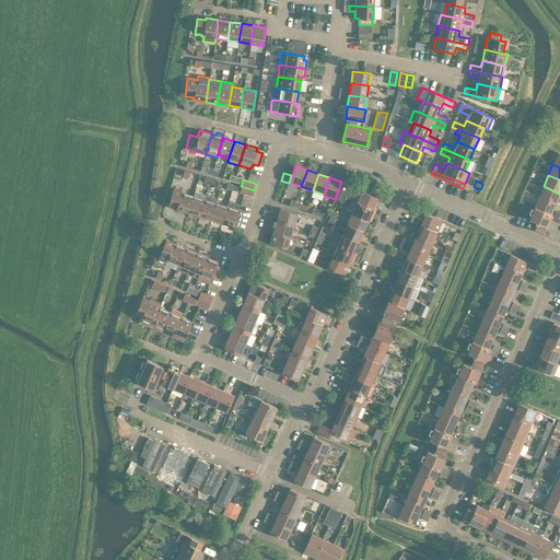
[(240,193),(243,194),(252,196),(254,190),(241,186),(241,188),(240,193)]
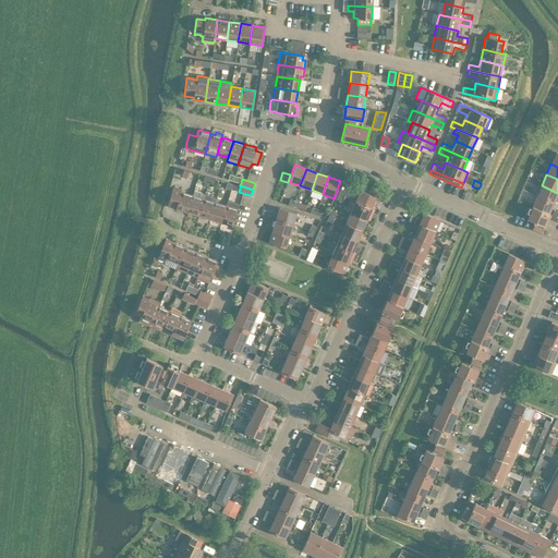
[(542,185),(536,196),(553,203),(557,193),(542,185)]
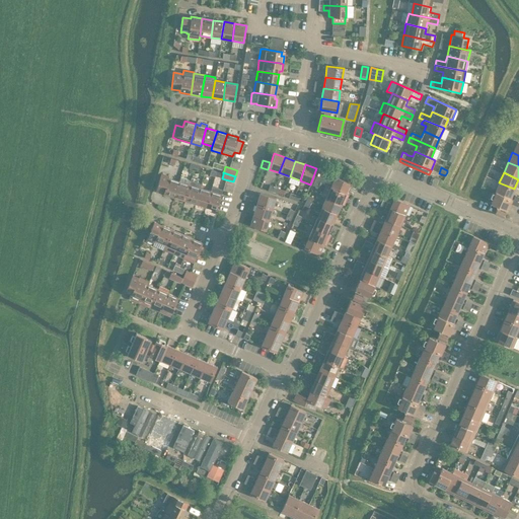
[(178,181),(168,178),(168,176),(160,174),(155,192),(163,194),(162,194),(173,198),(178,181)]
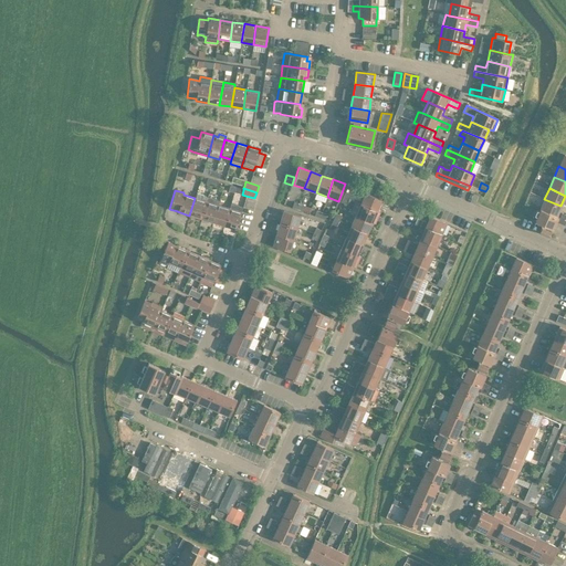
[(195,198),(189,216),(201,219),(208,197),(202,196),(202,195),(197,192),(195,198)]
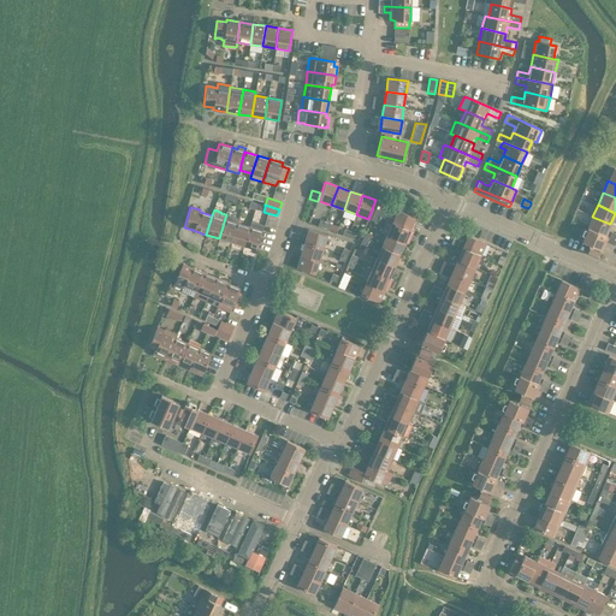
[(392,223),(410,230),(415,218),(397,211),(392,223)]
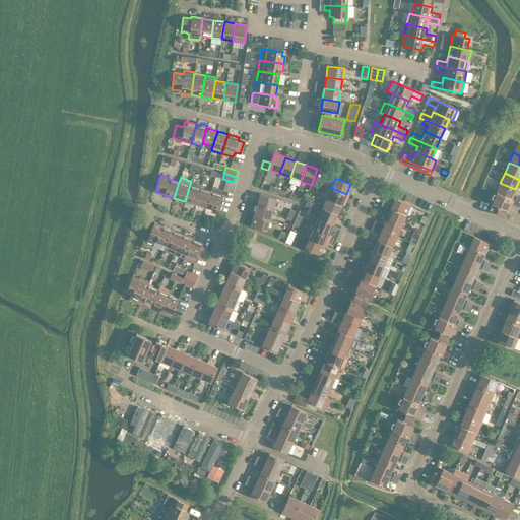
[(191,205),(191,203),(195,204),(200,188),(201,184),(191,181),(185,201),(186,201),(185,203),(191,205)]
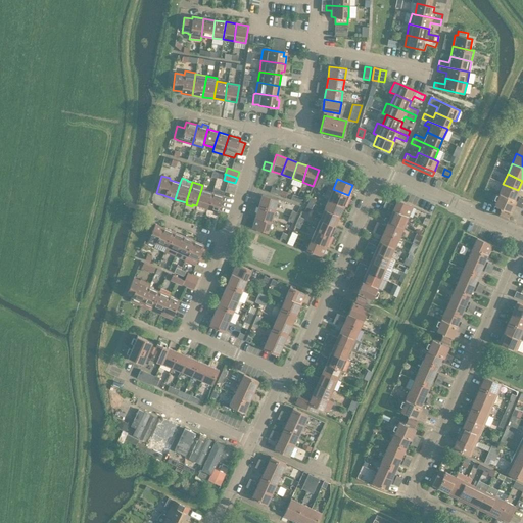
[(503,184),(498,194),(514,200),(518,190),(503,184)]
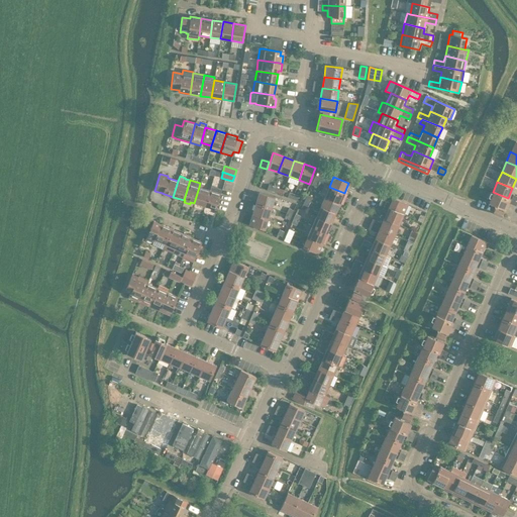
[(320,195),(324,197),(339,203),(340,201),(343,202),(346,194),(344,193),(329,187),(324,185),(320,195)]
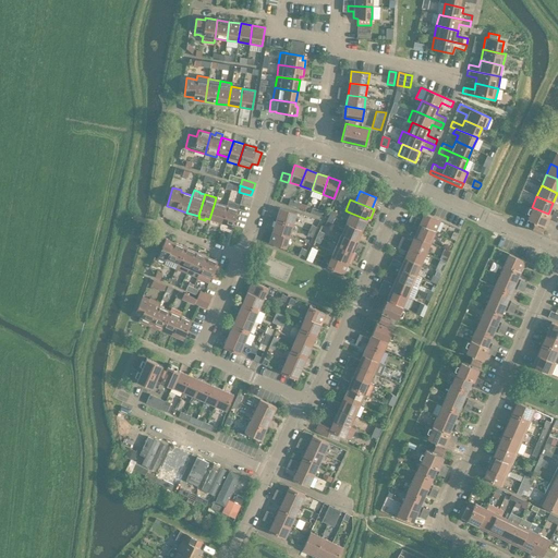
[(215,202),(209,219),(220,222),(226,206),(215,202)]
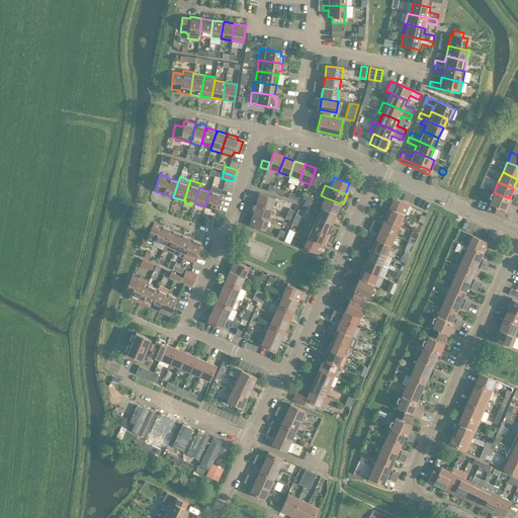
[(204,206),(216,209),(221,194),(209,191),(204,206)]
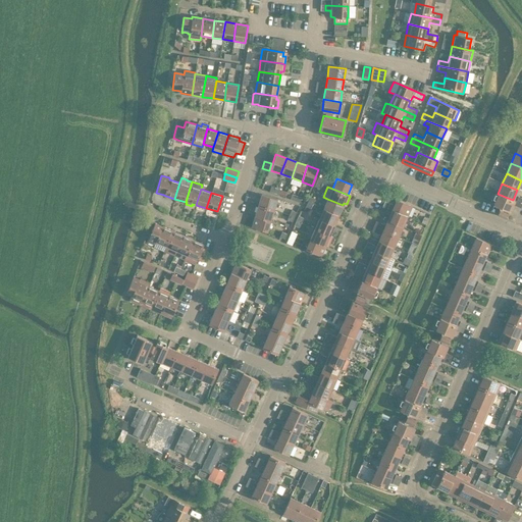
[(261,194),(258,205),(273,210),(275,204),(277,199),(261,194)]
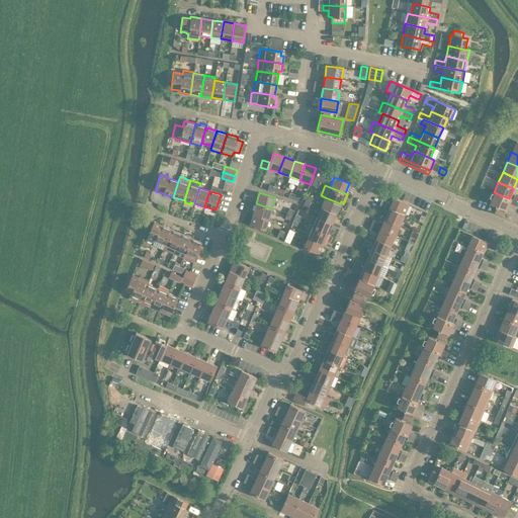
[(494,192),(489,202),(492,203),(505,209),(508,202),(510,198),(509,198),(494,192)]
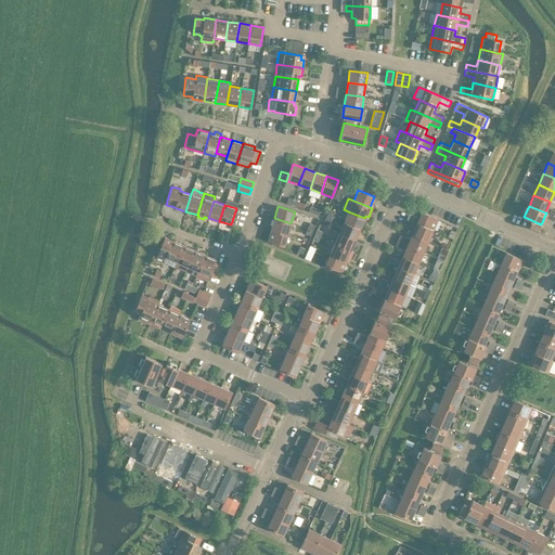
[(348,211),(344,222),(360,229),(364,218),(348,211)]
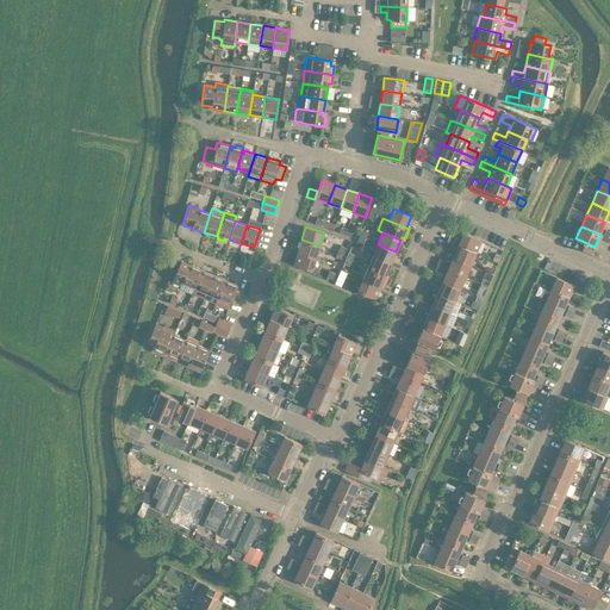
[(481,241),(464,234),(460,240),(449,235),(447,241),(453,243),(458,246),(475,254),(481,241)]
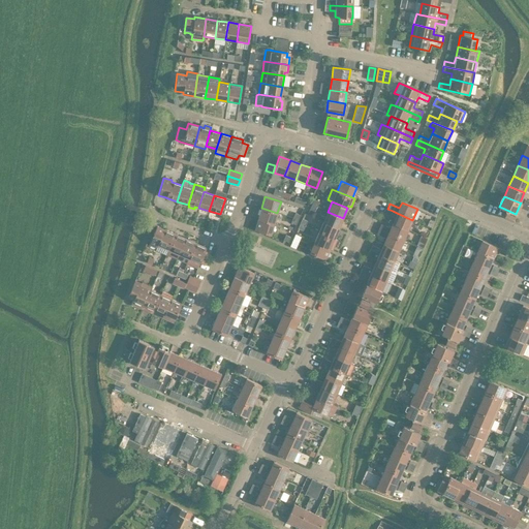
[(261,208),(257,219),(274,224),(277,213),(261,208)]
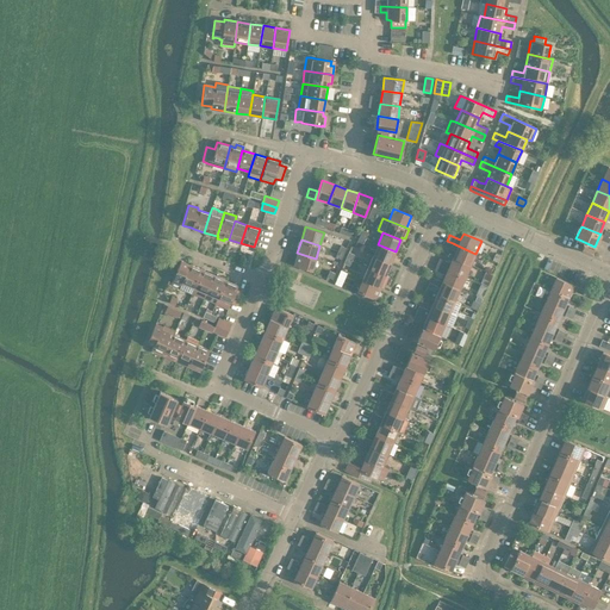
[(378,244),(375,250),(368,248),(366,253),(373,256),(390,263),(396,251),(378,244)]
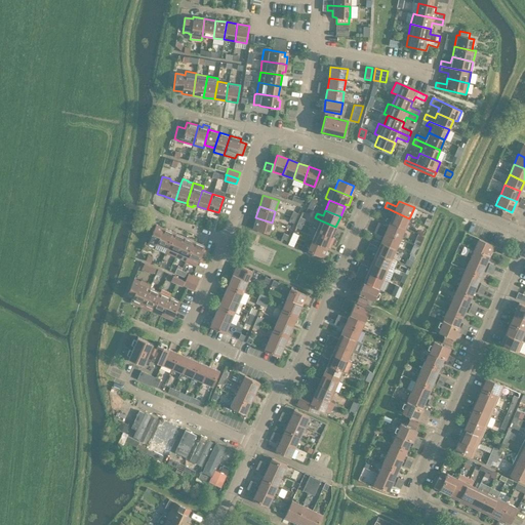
[(501,210),(499,215),(509,219),(511,214),(501,210)]
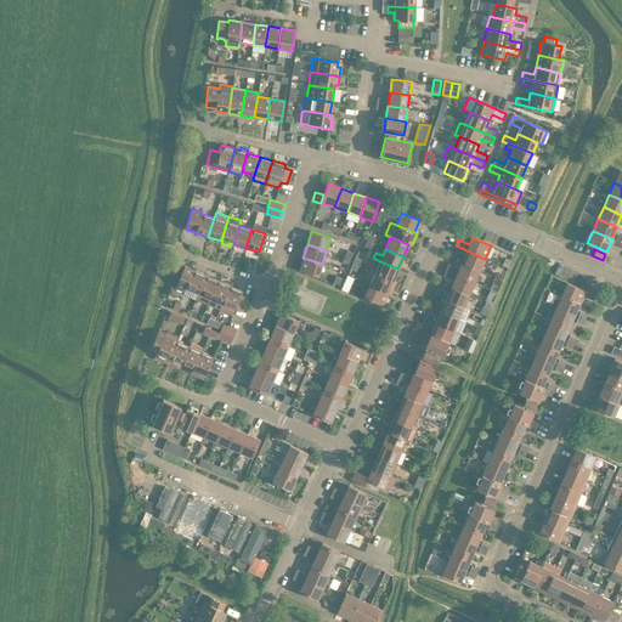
[(462,263),(480,271),(485,259),(467,250),(462,263)]
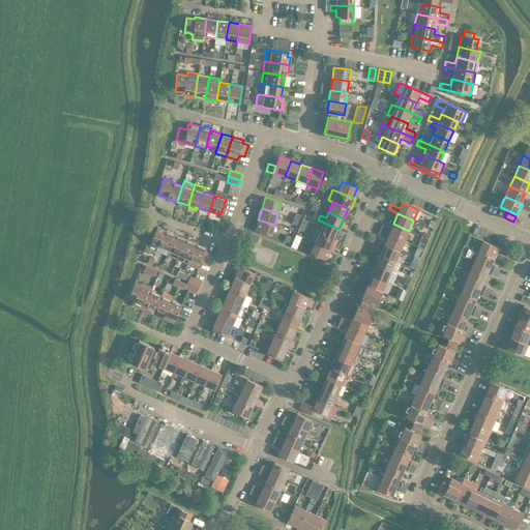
[(271,236),(274,225),(258,219),(255,231),(271,236)]
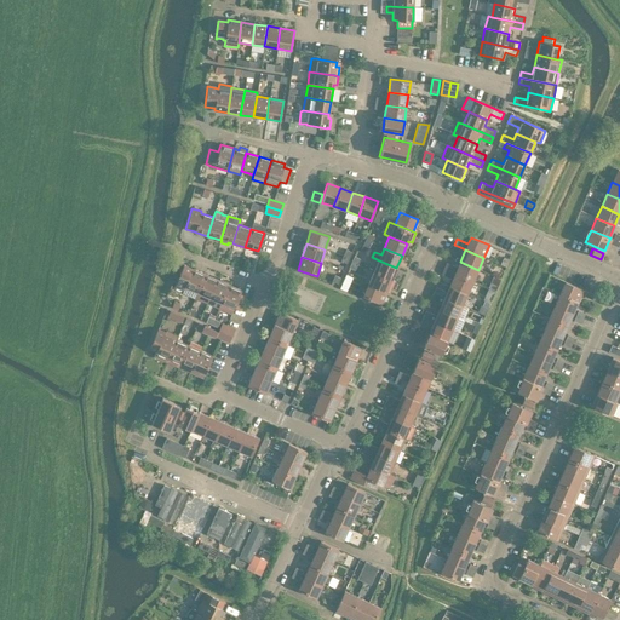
[(379,260),(373,273),(391,280),(396,268),(379,260)]
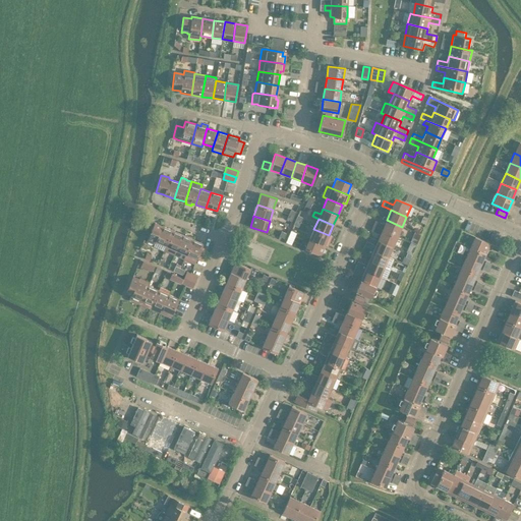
[(397,236),(402,227),(387,220),(384,225),(374,221),(372,226),(397,236)]
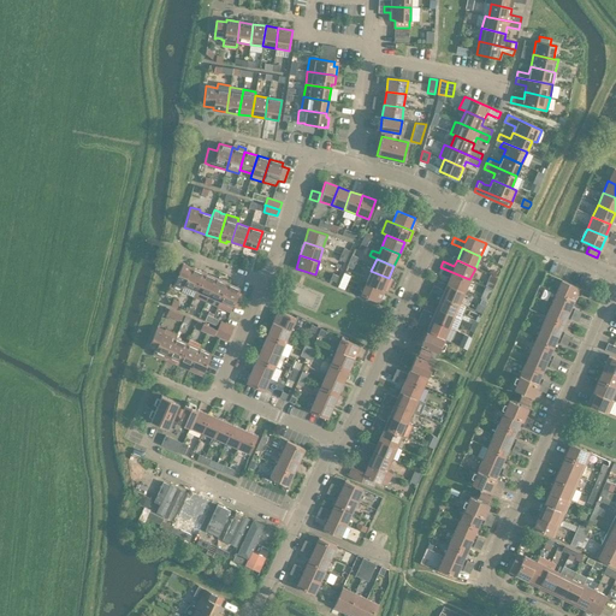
[(184,285),(196,290),(203,273),(182,264),(172,288),(181,291),(184,285)]
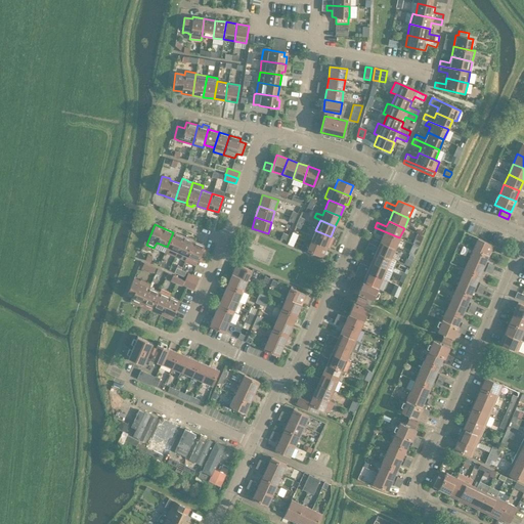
[(375,227),(373,232),(382,236),(380,242),(395,248),(399,237),(375,227)]
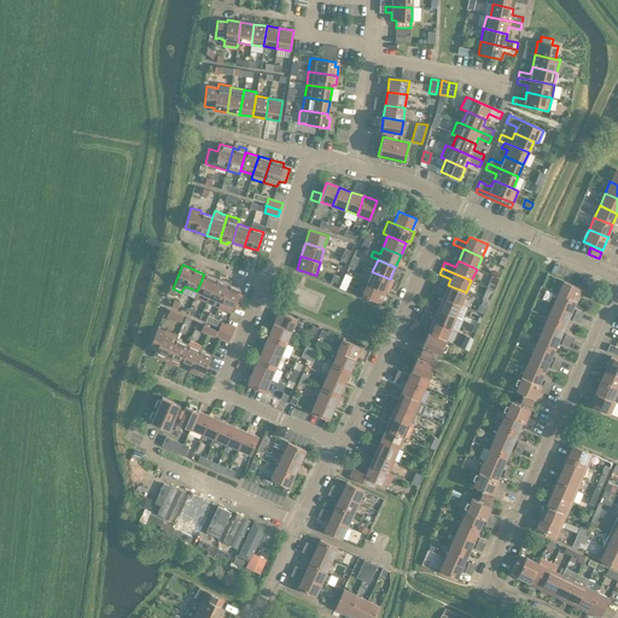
[(372,272),(367,283),(385,291),(386,287),(389,289),(392,280),(390,279),(372,272)]
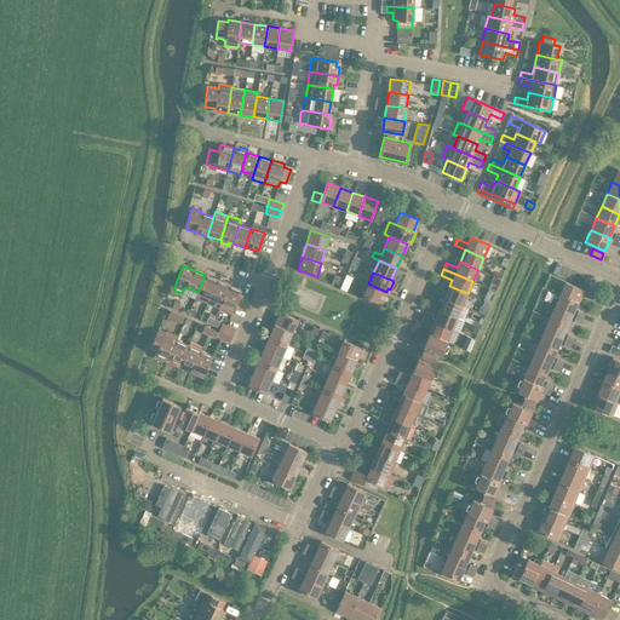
[(205,275),(197,292),(194,299),(206,304),(208,298),(217,280),(205,275)]
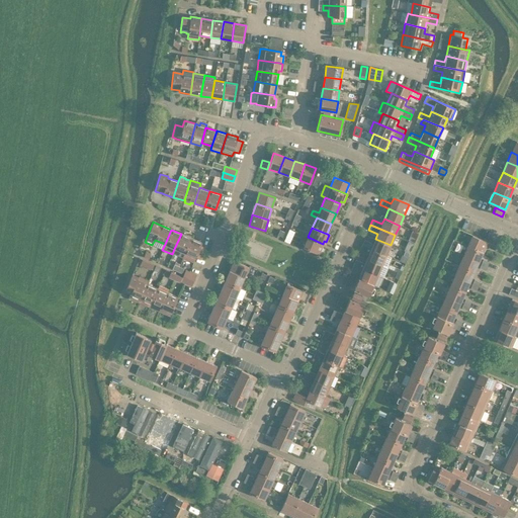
[(181,234),(174,249),(172,254),(182,258),(191,239),(181,234)]
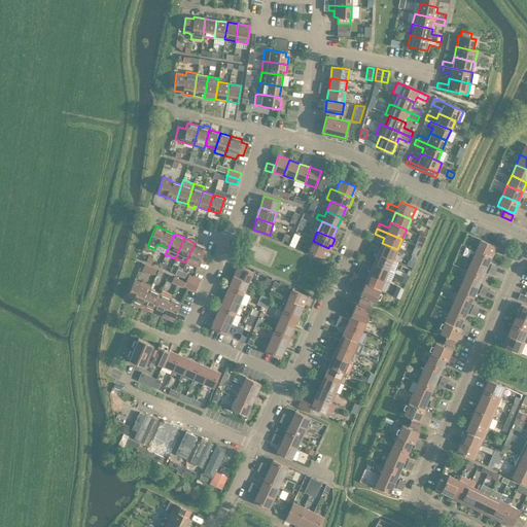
[(476,250),(491,257),(495,246),(480,240),(476,250)]
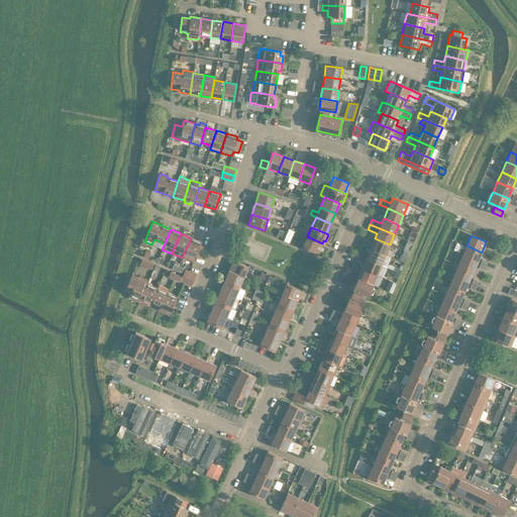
[(317,253),(322,243),(307,236),(302,247),(317,253)]
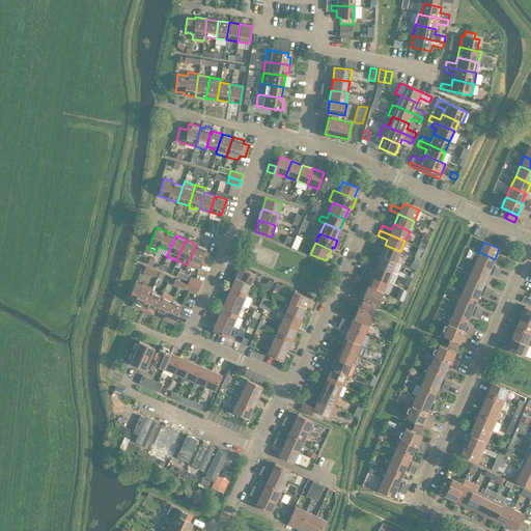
[(206,249),(196,245),(187,264),(197,270),(200,263),(206,266),(211,254),(205,252),(206,249)]
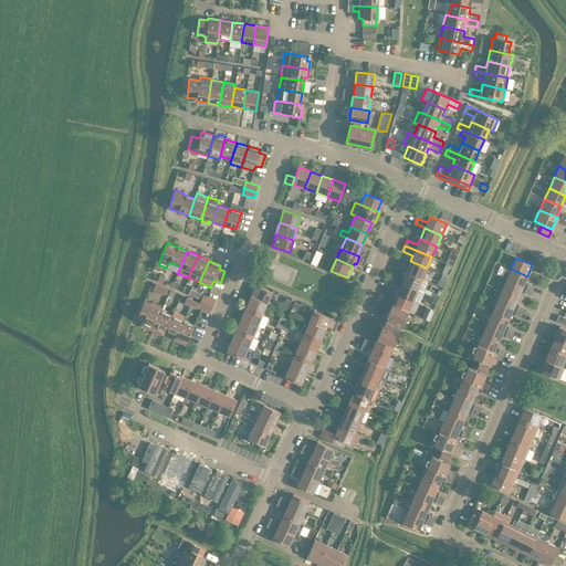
[(408,266),(398,262),(395,268),(422,279),(427,268),(410,261),(408,266)]
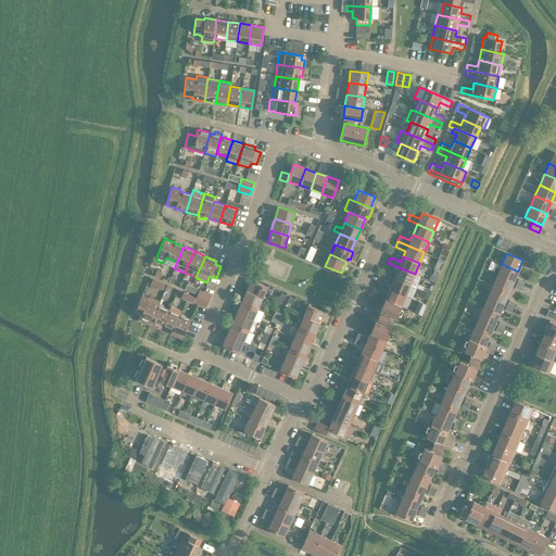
[(386,268),(396,273),(393,278),(409,285),(415,274),(388,263),(386,268)]
